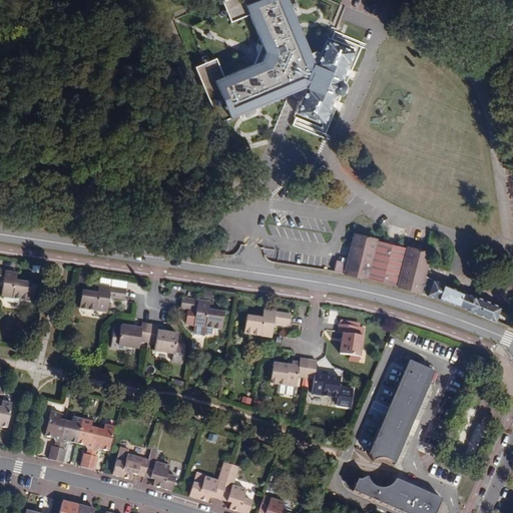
[(223,0),(232,19),(250,12),(263,43),(257,58),(223,71),(216,56),(195,64),(222,122),(308,88),(296,112),(324,124),(329,111),(328,111),(335,94),(339,95),(342,94),(345,91),(346,88),(345,83),(344,81),(341,79),(348,63),(349,64),(354,51),(326,39),(317,62),(290,0),(223,0)]
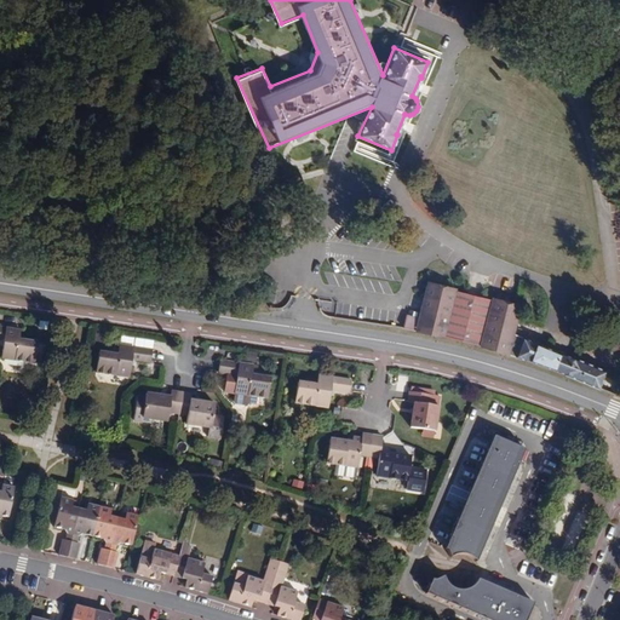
[(276,283),(264,280),(260,298),(271,302),(276,283)]
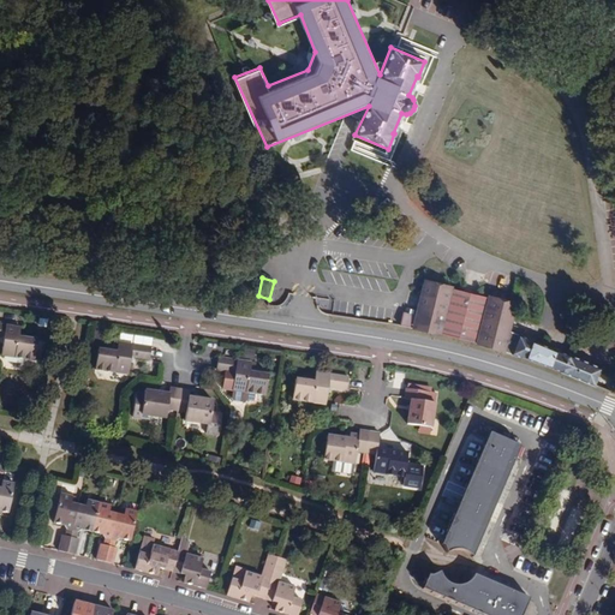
[(424,330),(437,334),(449,288),(427,282),(418,316),(402,312),(400,327),(424,330)]
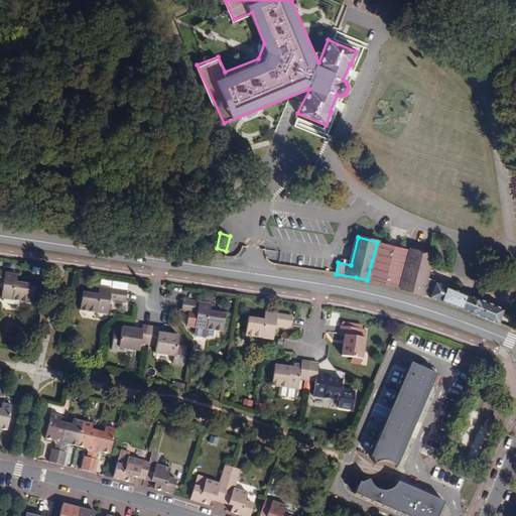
[(367,280),(380,283),(402,289),(412,250),(377,242),(367,280)]
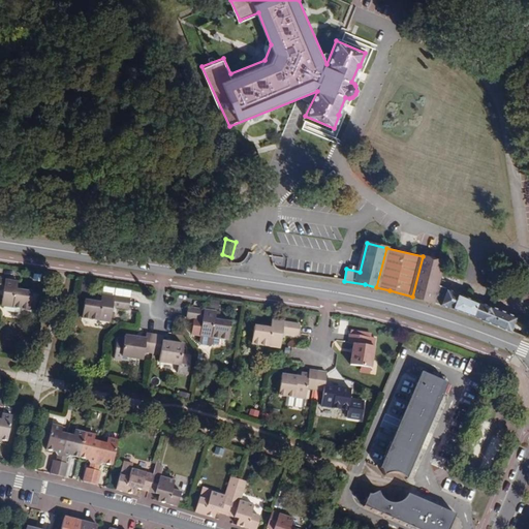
[(412,297),(432,303),(437,285),(442,261),(423,256),(412,297)]
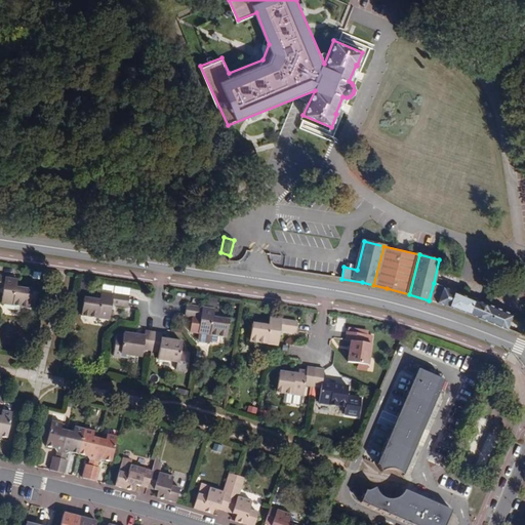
[(17,277),(0,274),(0,285),(4,286),(2,301),(31,306),(33,288),(16,286),(17,277)]
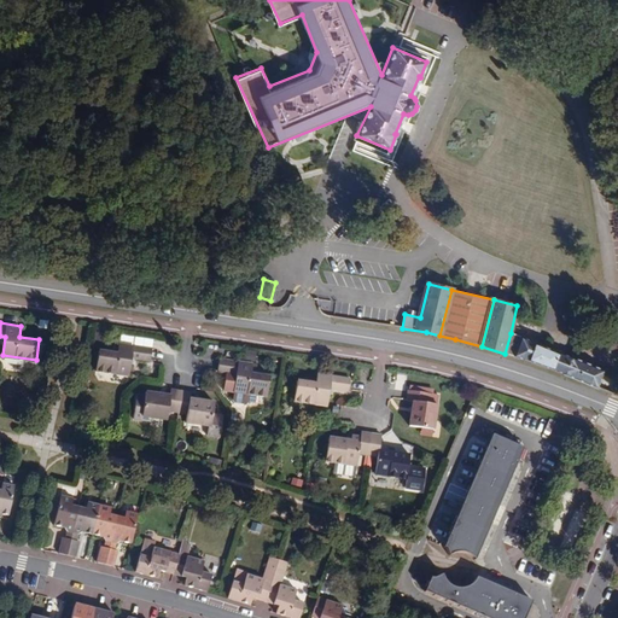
[(522,337),(511,333),(505,354),(516,357),(522,337)]
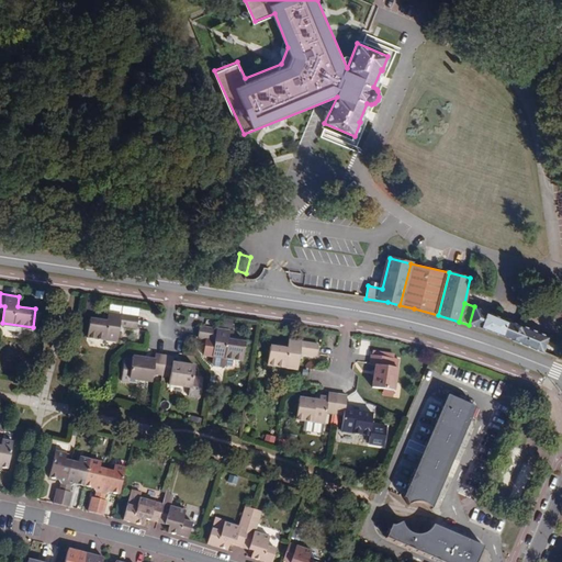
[(519,325),(474,306),(469,325),(490,332),(514,340),(519,325)]
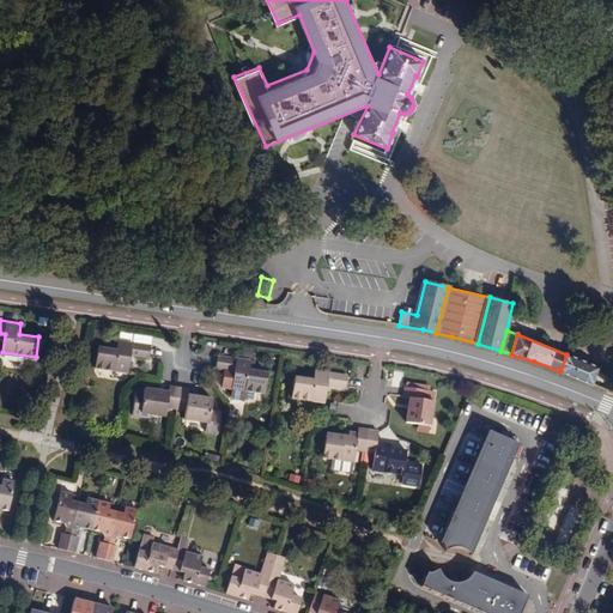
[(116,349),(97,346),(95,366),(127,370),(131,353),(150,356),(152,344),(119,339),(116,349)]
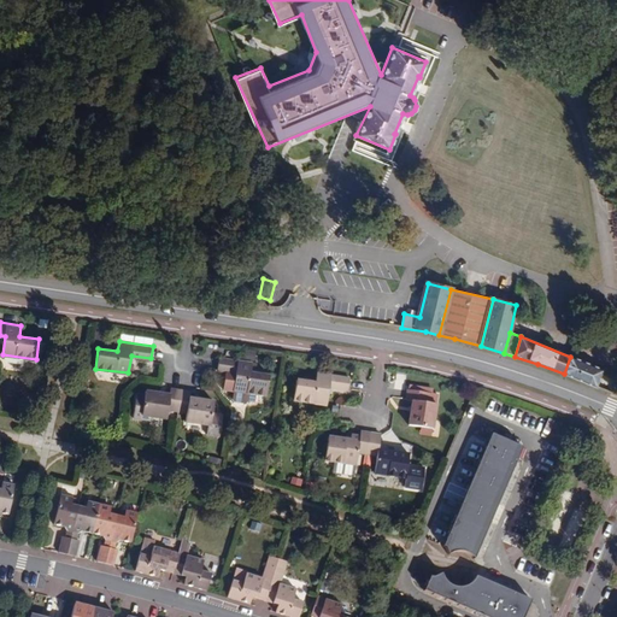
[(252,360),(219,356),(217,369),(236,371),(234,388),(233,397),(235,400),(246,401),(247,401),(250,400),(250,399),(257,399),(258,392),(268,393),(271,372),(251,370),(252,360)]
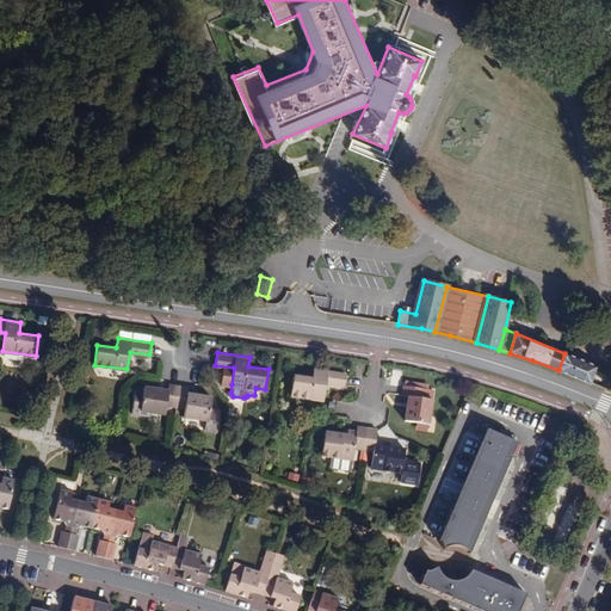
[(597,366),(565,353),(559,370),(591,383),(597,366)]
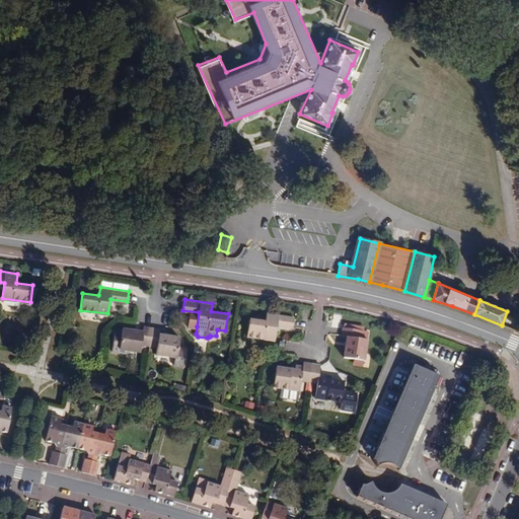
[(266,321),(248,318),(246,336),(275,340),(277,324),(293,327),(294,316),(267,312),(266,321)]
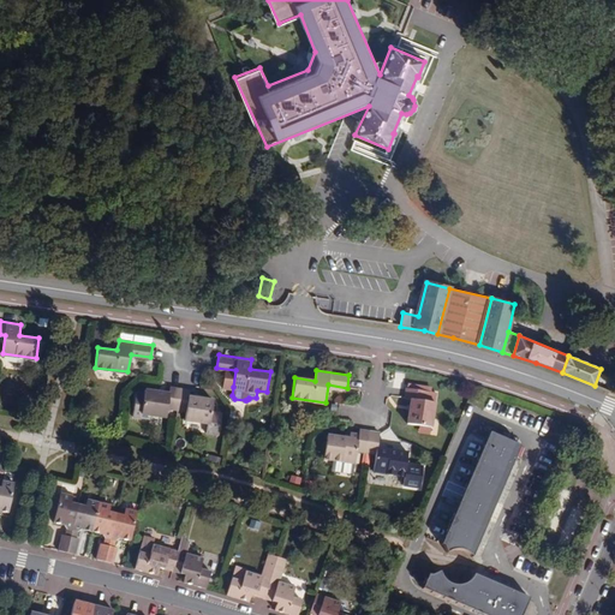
[(171,387),(168,393),(144,389),(144,393),(136,392),(132,416),(141,417),(141,412),(149,415),(165,416),(166,408),(177,410),(180,389),(171,387)]
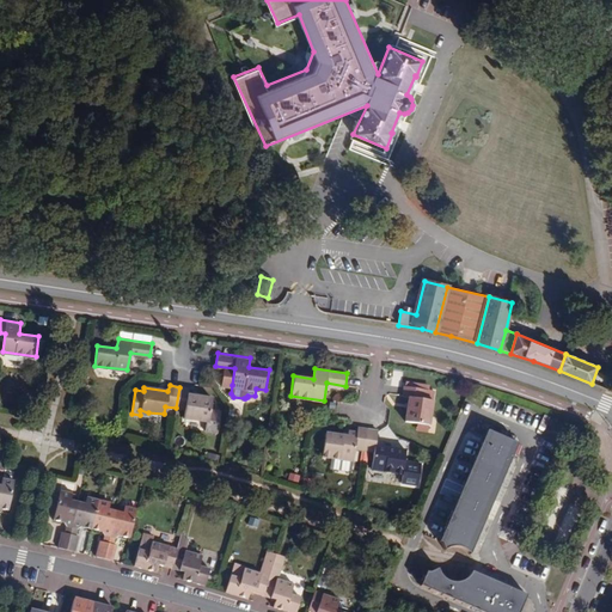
[(179,387),(176,408),(185,409),(184,420),(209,423),(208,432),(219,433),(221,412),(212,411),(213,398),(188,393),(189,389),(179,387)]
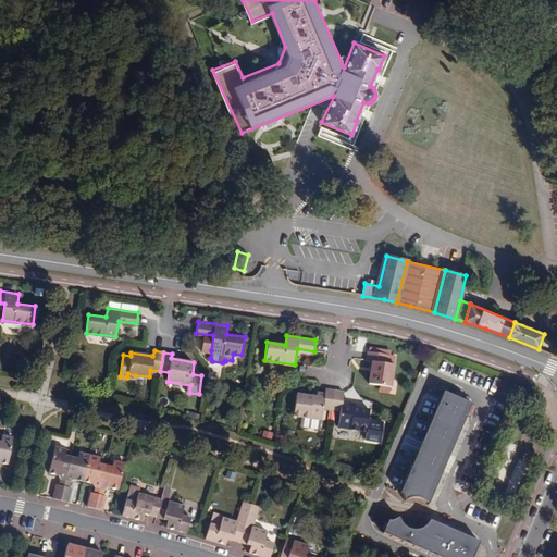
[(388,356),(369,353),(368,362),(372,362),(369,386),(391,390),(394,367),(386,366),(388,356)]
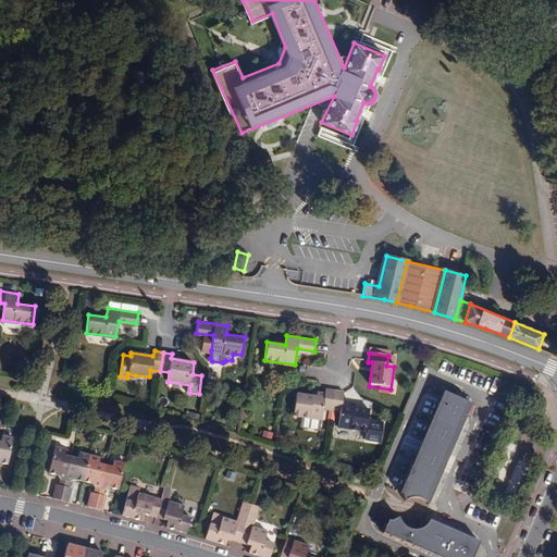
[(332,410),(335,391),(325,390),(325,395),(316,393),(316,397),(295,394),(292,416),(301,417),(320,420),(322,408),(332,410)]
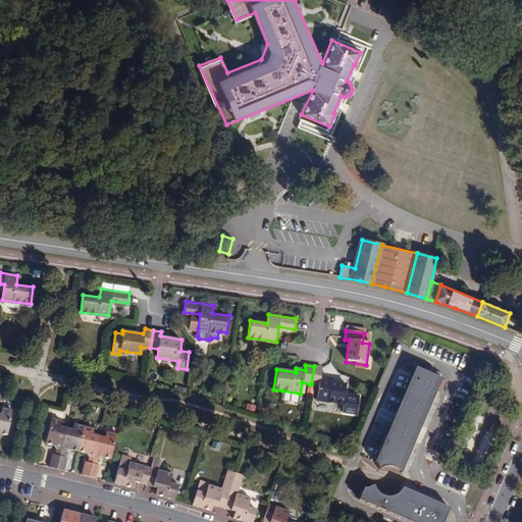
[(402,471),(405,464),(394,459),(397,453),(407,457),(415,440),(414,439),(404,435),(407,429),(417,433),(425,416),(415,411),(418,404),(428,409),(435,392),(425,386),(428,380),(438,385),(442,377),(415,365),(374,461),(376,461),(379,467),(392,467),(402,471)]
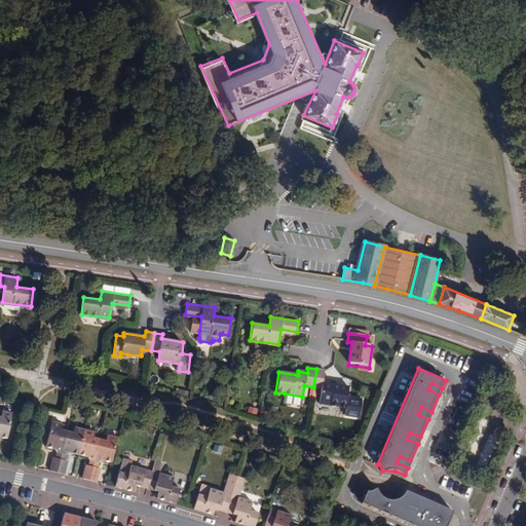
[(325,371),(316,369),(313,387),(323,388),(321,404),(347,408),(351,388),(331,384),(332,380),(325,379),(327,369),(325,371)]
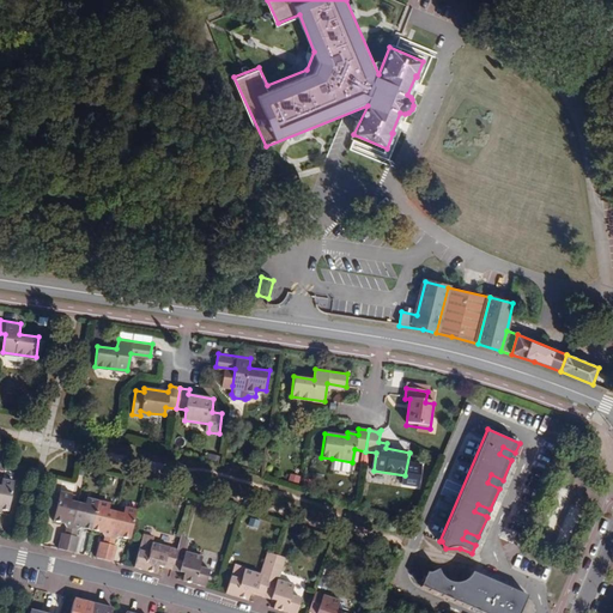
[(511,460),(515,453),(503,447),(499,454),(511,460)]
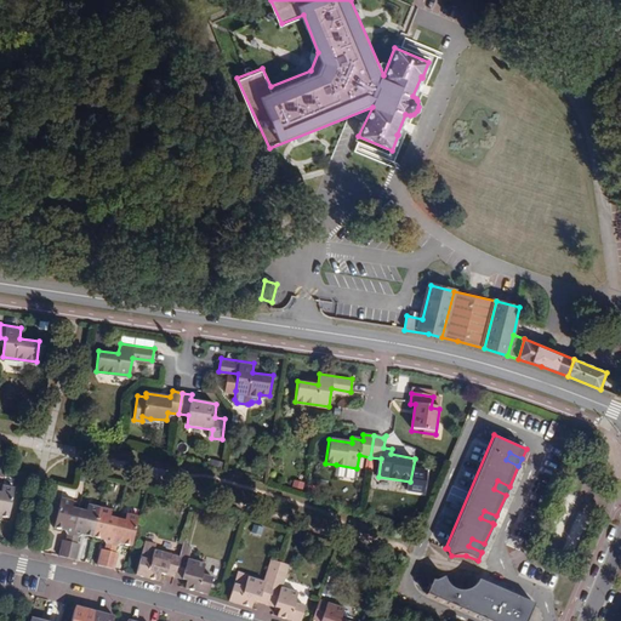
[(357,468),(336,465),(335,471),(332,471),(332,476),(334,478),(339,478),(339,477),(355,479),(357,468)]
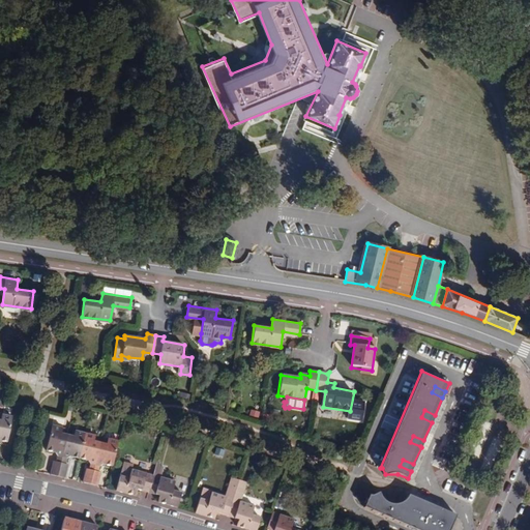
[(432,422),(435,415),(424,410),(421,417),(432,422)]
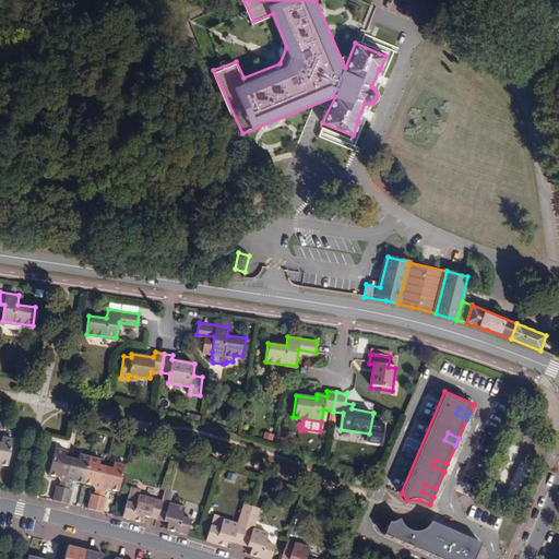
[(0,442),(0,462),(8,464),(13,438),(3,437),(1,443),(0,442)]
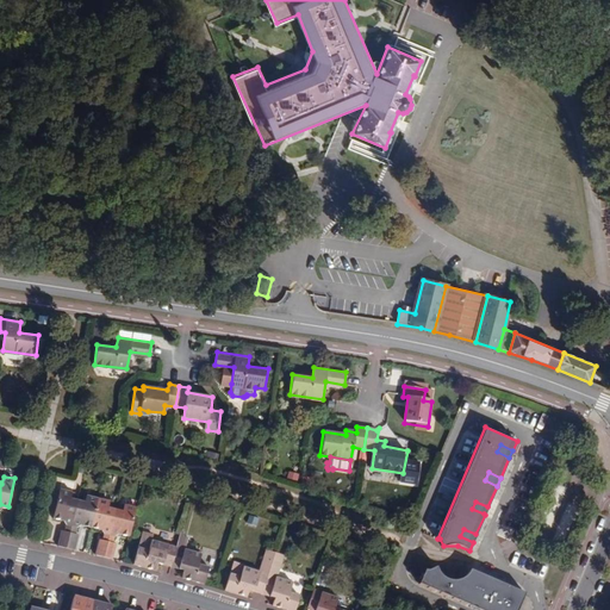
[(55,545),(64,546),(76,500),(68,498),(70,491),(58,489),(51,516),(63,518),(62,520),(64,522),(63,528),(60,528),(55,545)]
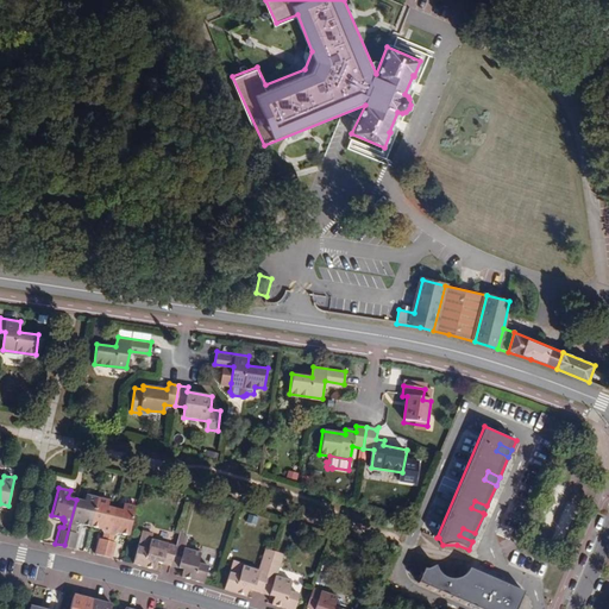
[(76,500),(64,545),(71,547),(76,531),(73,531),(75,525),(77,523),(79,521),(90,525),(96,497),(86,494),(83,501),(76,500)]
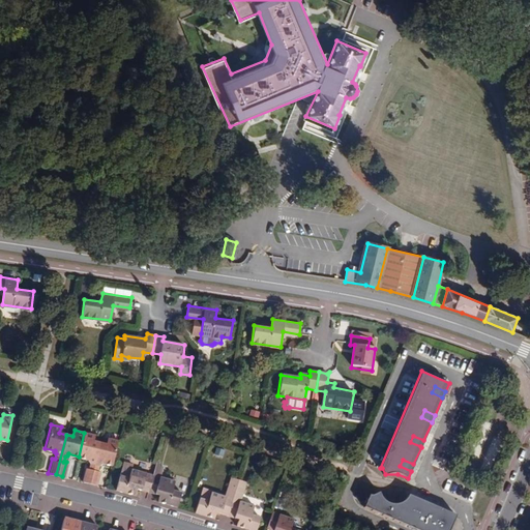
[(81,480),(88,482),(98,443),(92,441),(93,435),(84,433),(79,457),(87,459),(87,460),(89,462),(88,467),(85,467),(81,480)]
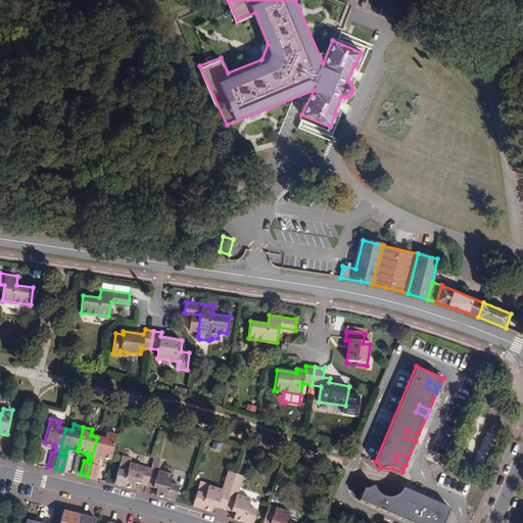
[(416,441),(418,434),(408,430),(405,436),(415,440),(416,441)]
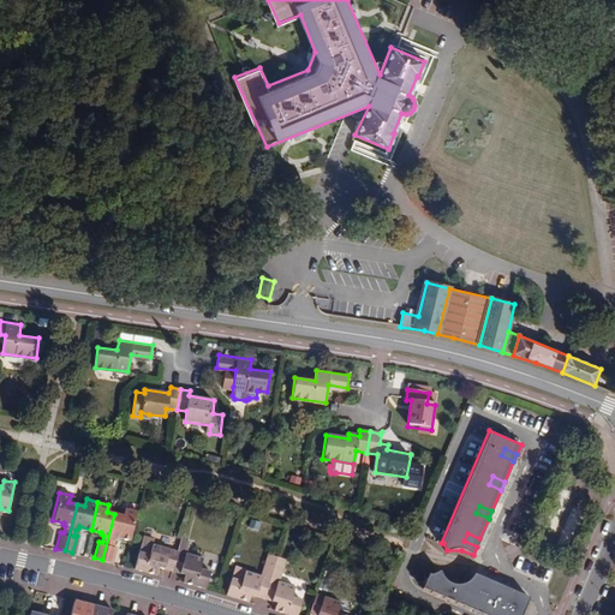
[(114,514),(102,560),(111,562),(114,547),(112,545),(113,539),(117,538),(117,537),(129,539),(136,512),(125,508),(123,517),(114,514)]
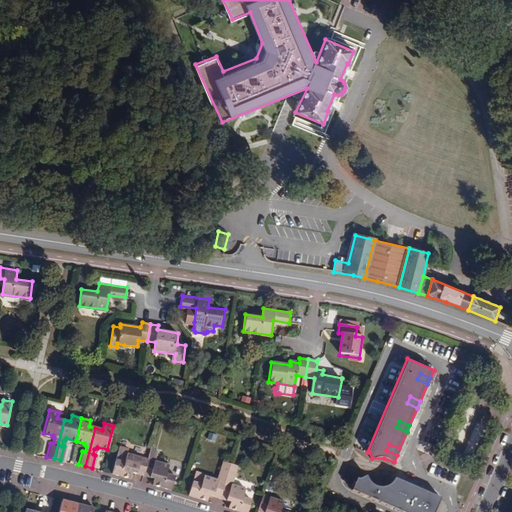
[(397,455),(399,448),(389,444),(386,450),(397,455)]
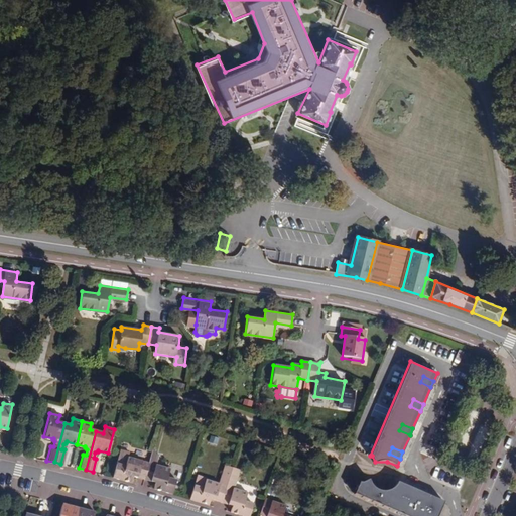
[(128,455),(129,456),(130,453),(120,449),(116,463),(123,466),(126,463),(128,455)]
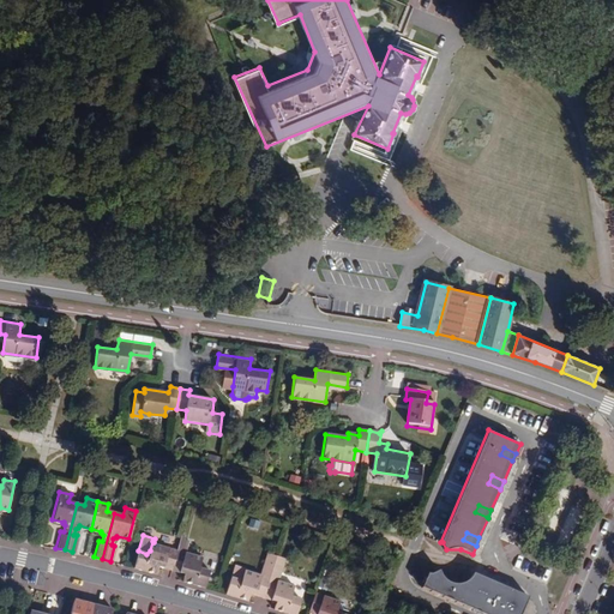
[(176,549),(170,570),(184,573),(182,582),(205,588),(209,571),(200,570),(199,566),(202,557),(186,552),(190,541),(186,540),(180,537),(176,549)]
